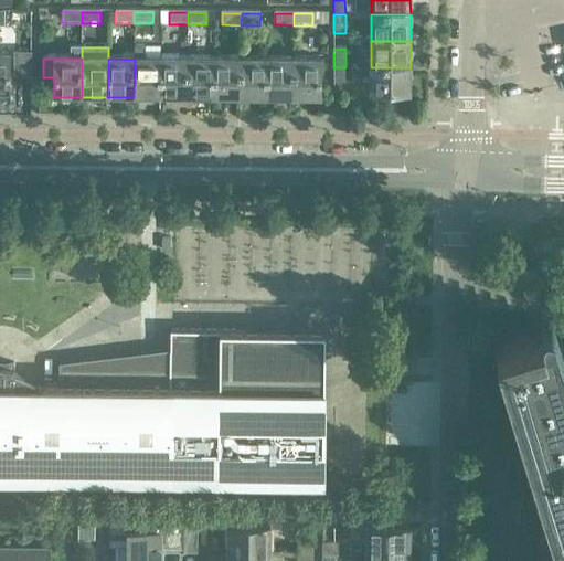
[(134,97),(160,98),(161,60),(135,60),(134,97)]
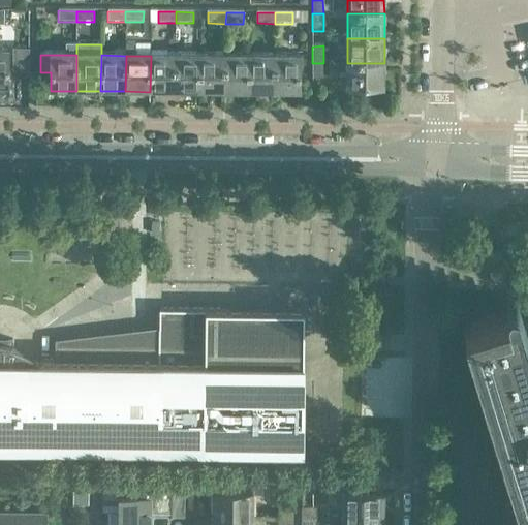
[(150,92),(175,92),(175,56),(151,56),(150,92)]
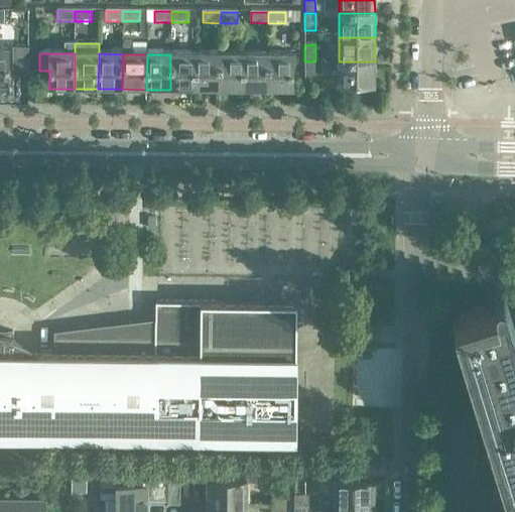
[(195,90),(195,54),(170,54),(170,90),(195,90)]
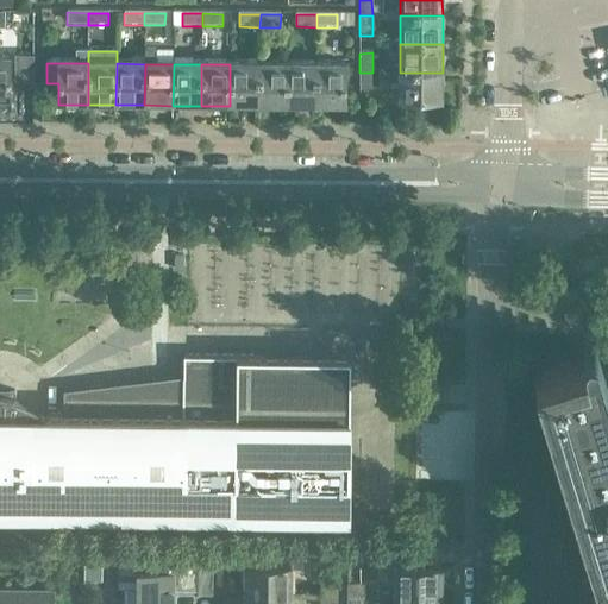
[(230,106),(258,106),(258,64),(230,64),(230,106)]
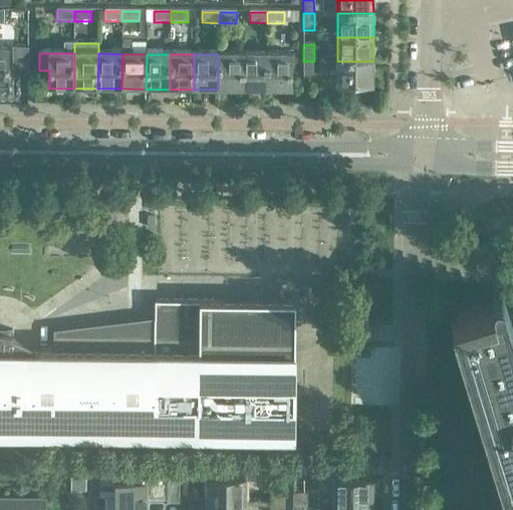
[(242,55),(218,54),(218,89),(242,89),(242,55)]
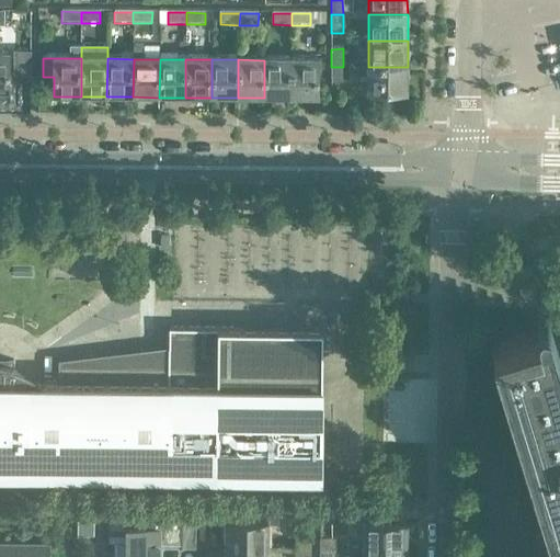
[(264,98),(290,98),(290,60),(264,60),(264,98)]
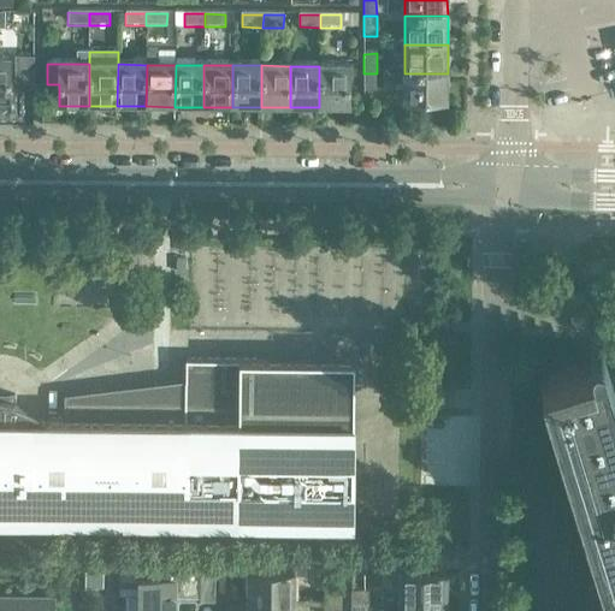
[(319,66),(319,107),(348,108),(349,66),(319,66)]
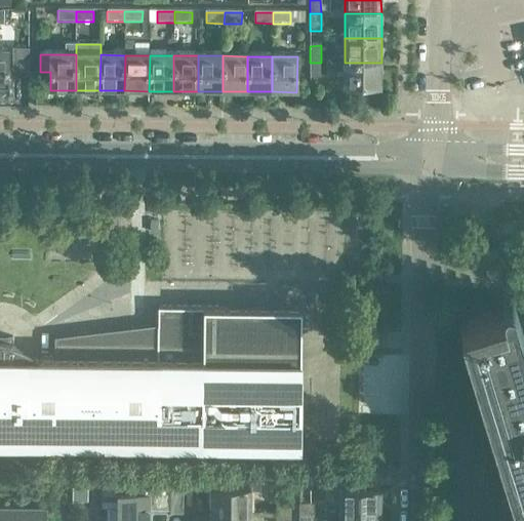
[(321,80),(321,63),(310,63),(310,80),(321,80)]
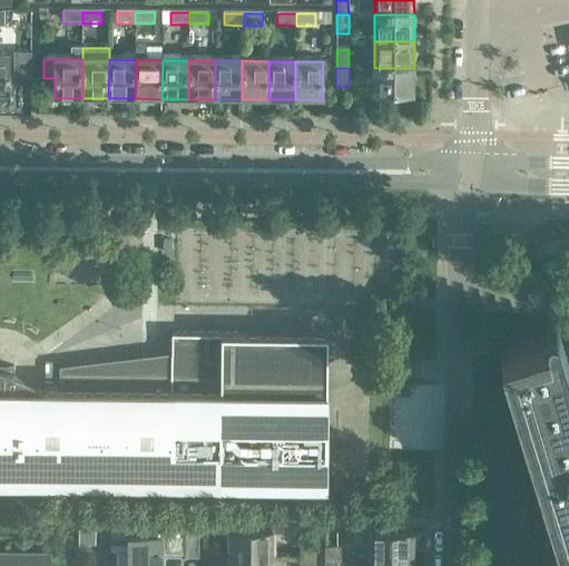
[(374,68),(374,96),(396,96),(396,100),(410,100),(411,96),(414,96),(414,68),(374,68)]
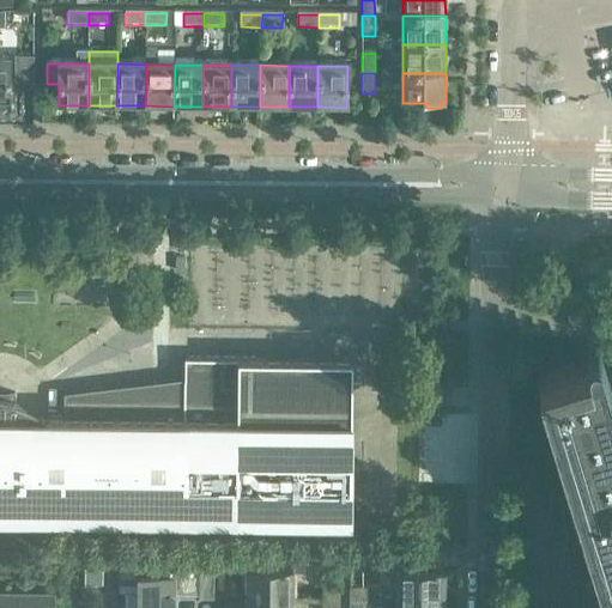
[(603,359),(601,356),(539,375),(539,378),(543,377),(611,605),(611,396),(600,359),(603,359)]
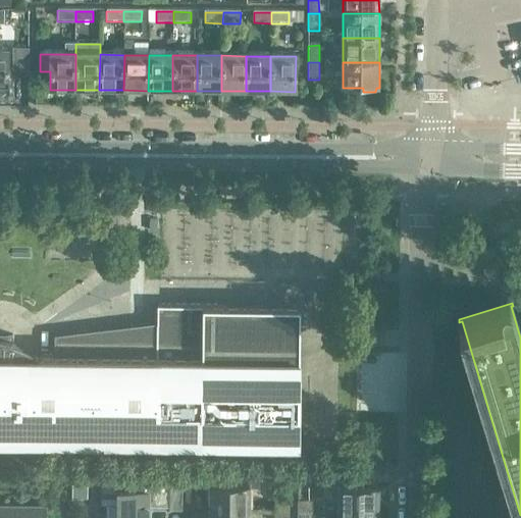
[(0,442),(12,443),(12,438),(24,438),(24,443),(144,443),(144,436),(159,436),(159,444),(300,445),(301,351),(301,331),(301,308),(227,307),(158,307),(158,324),(55,337),(55,358),(40,358),(40,357),(36,353),(31,350),(25,348),(19,346),(14,344),(14,338),(0,338),(0,442)]
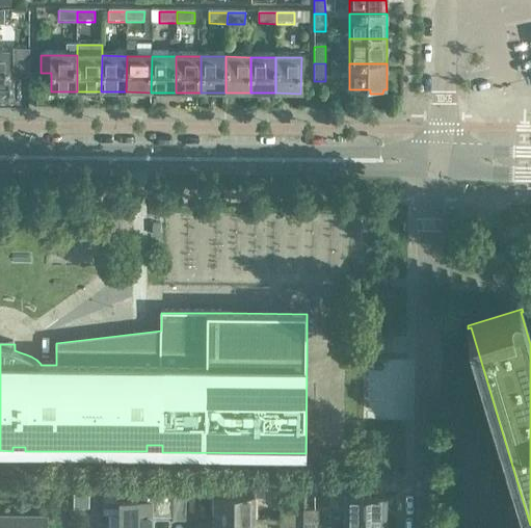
[(90,490),(74,490),(74,510),(89,510),(90,490)]
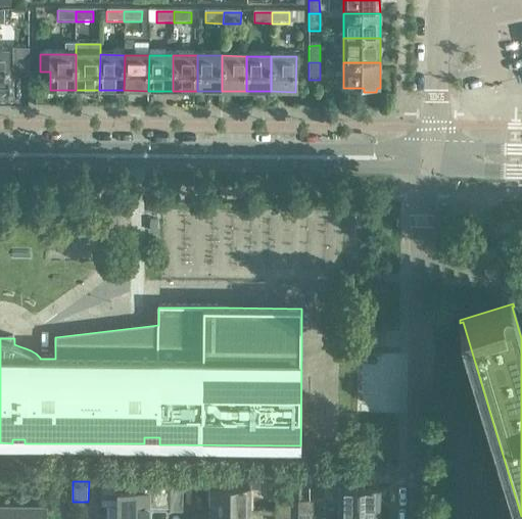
[(147,518),(148,510),(169,510),(169,514),(171,514),(171,486),(100,485),(100,508),(119,508),(119,518),(147,518)]
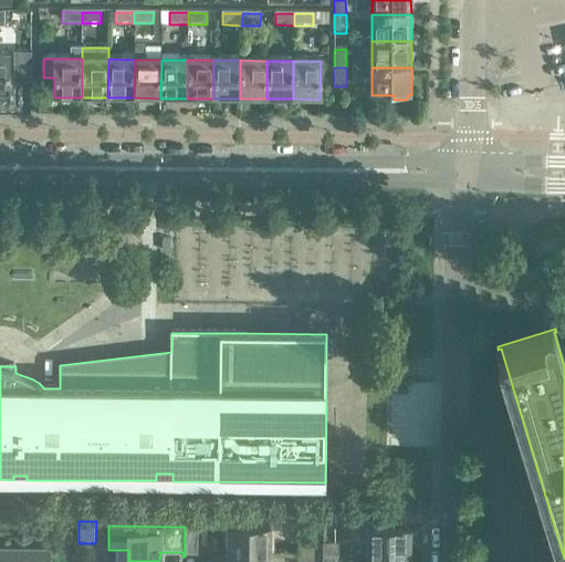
[(228,529),(228,558),(270,558),(271,529),(228,529)]
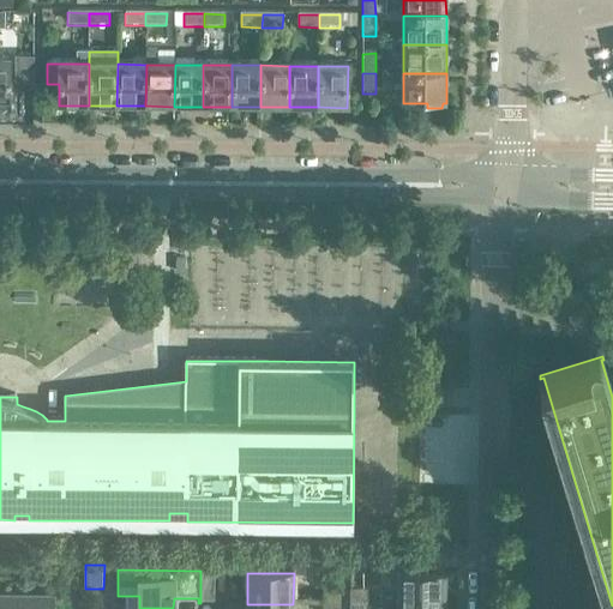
[(398,606),(445,607),(445,576),(400,574),(398,606)]
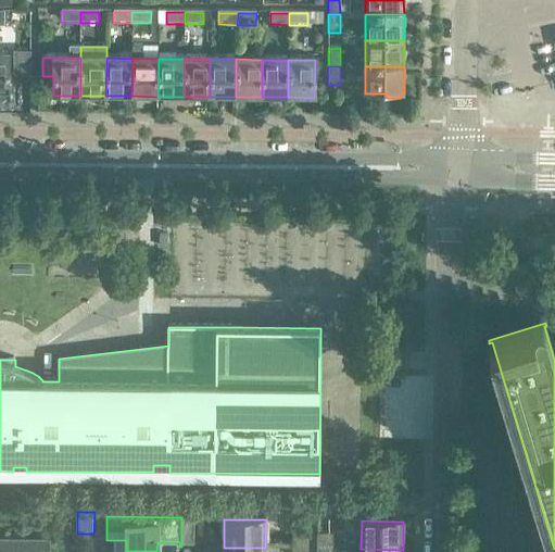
[(293,536),(293,549),(308,549),(308,536),(293,536)]
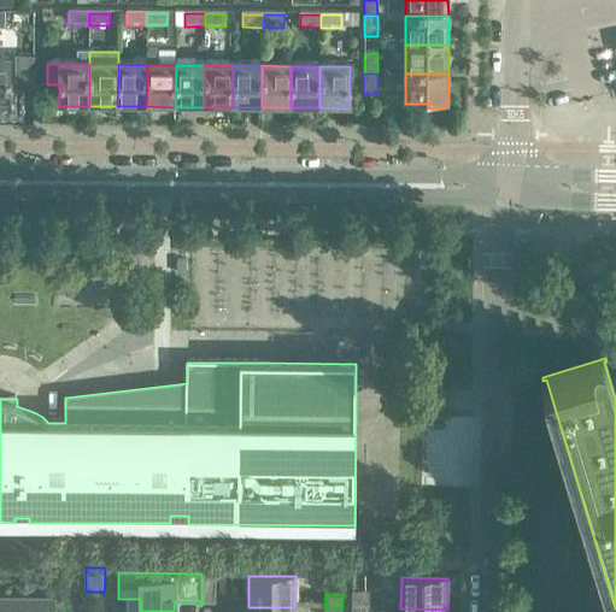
[(352,594),(352,608),(369,608),(369,594),(352,594)]
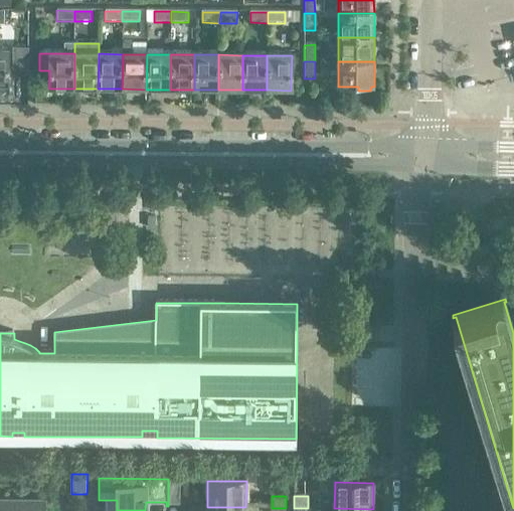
[(45,510),(45,500),(0,499),(0,510),(45,510)]
